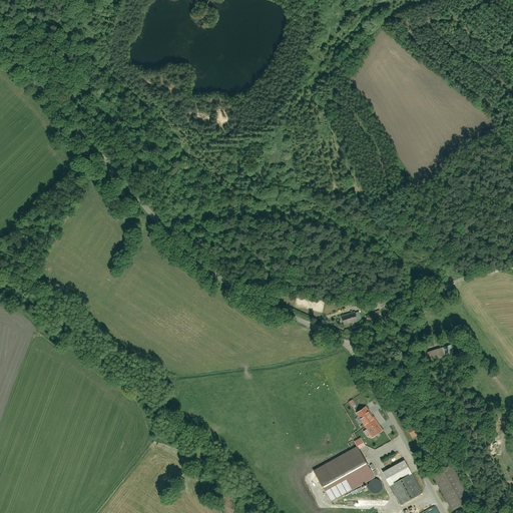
[(368,312),(371,321),(387,316),(383,307),(368,312)]
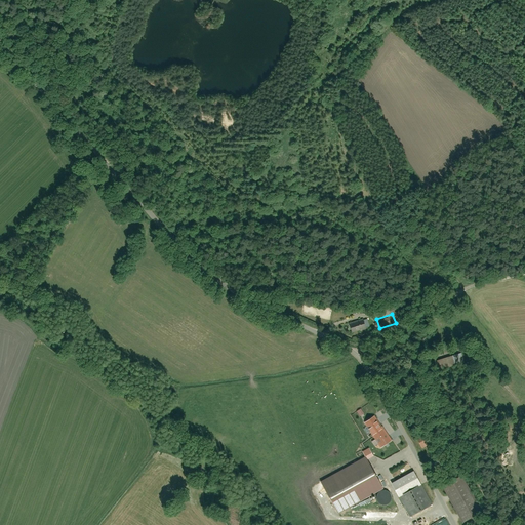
[(348,324),(351,334),(368,329),(365,319),(348,324)]
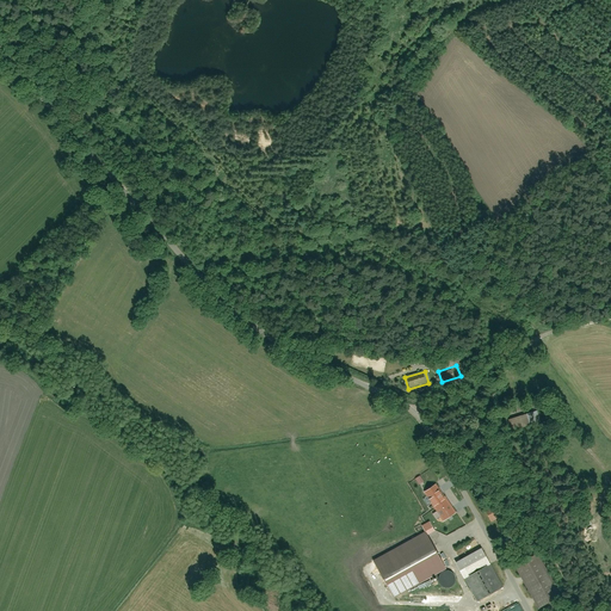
[(537,408),(523,413),(526,424),(541,420),(537,408)]
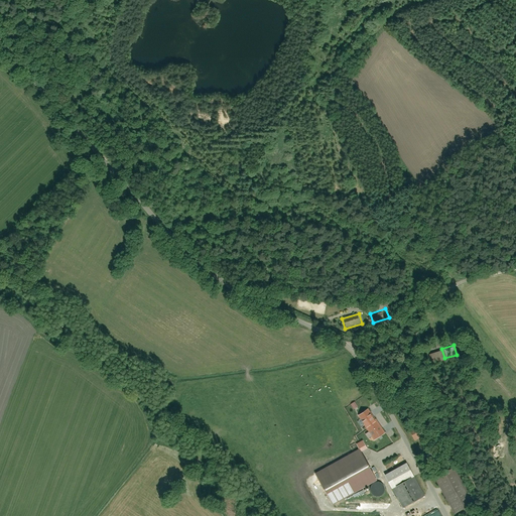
[(355,402),(350,406),(354,411),(359,407),(355,402)]
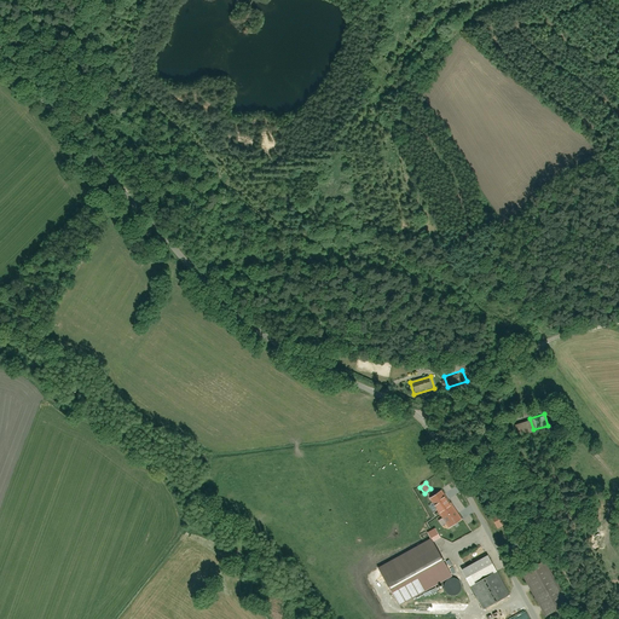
[(428,498),(446,526),(463,515),(444,487),(428,498)]
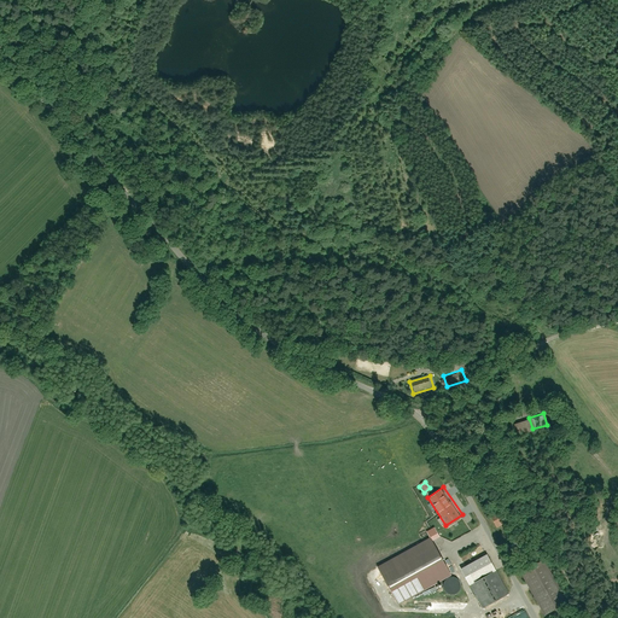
[(493,518),(499,529),(509,523),(502,511),(493,518)]
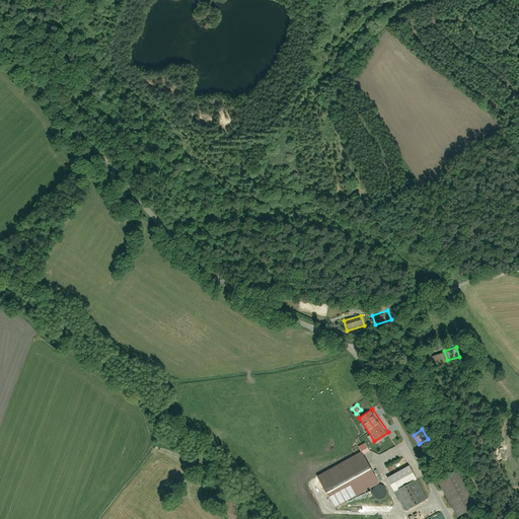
[(317,475),(334,507),(379,485),(362,452),(317,475)]
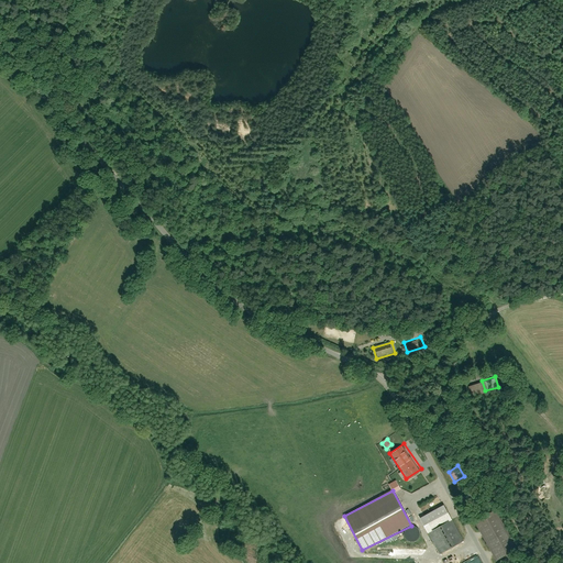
[(444,506),(419,519),(440,555),(464,542),(444,506)]
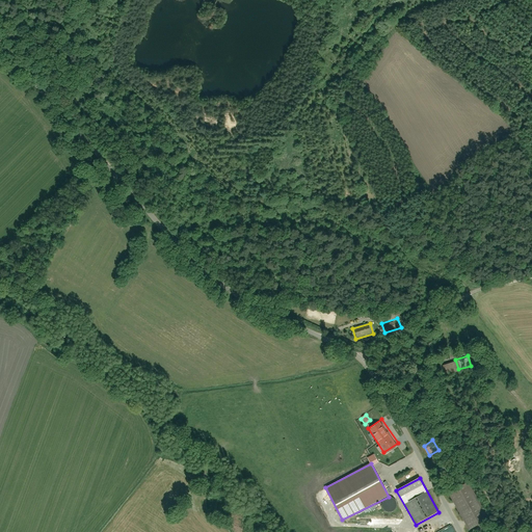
[(469,483),(449,494),(468,530),(488,519),(469,483)]
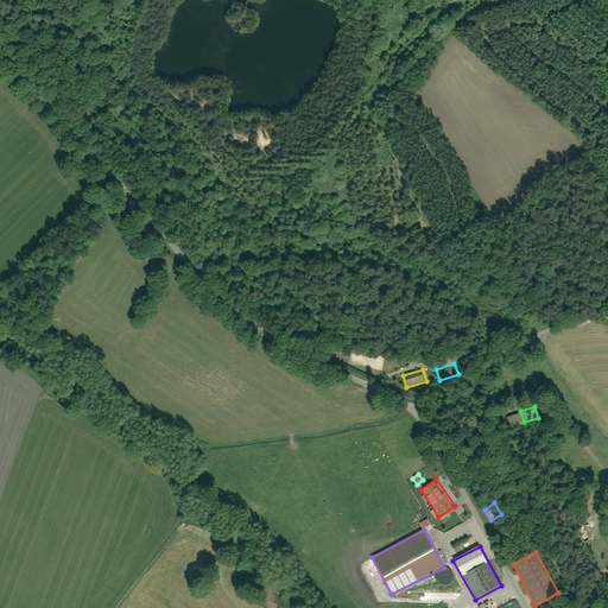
[(436,580),(437,582),(439,586),(445,587),(450,586),(453,582),(453,576),(450,571),(447,570),(442,570),(438,572),(436,576),(436,580)]
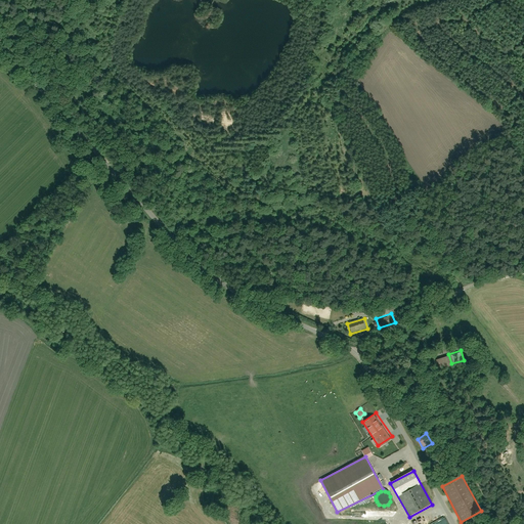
All buildings are outlined.
